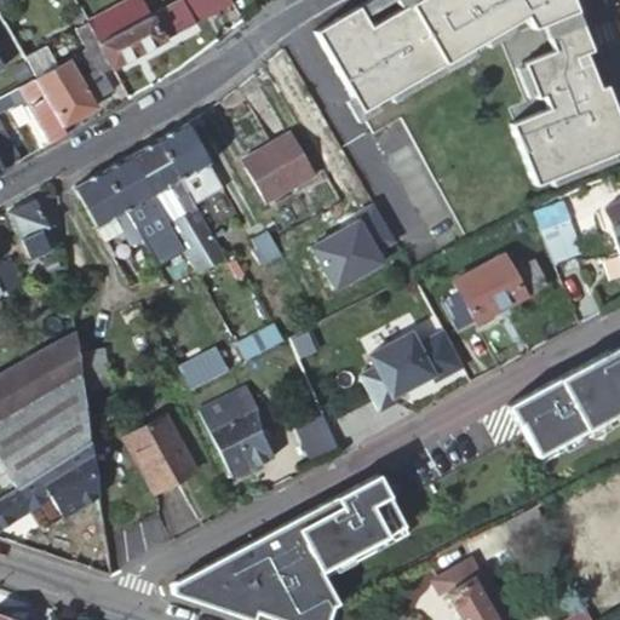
[(0,0),(0,10),(12,4),(16,1),(15,0),(0,0)]
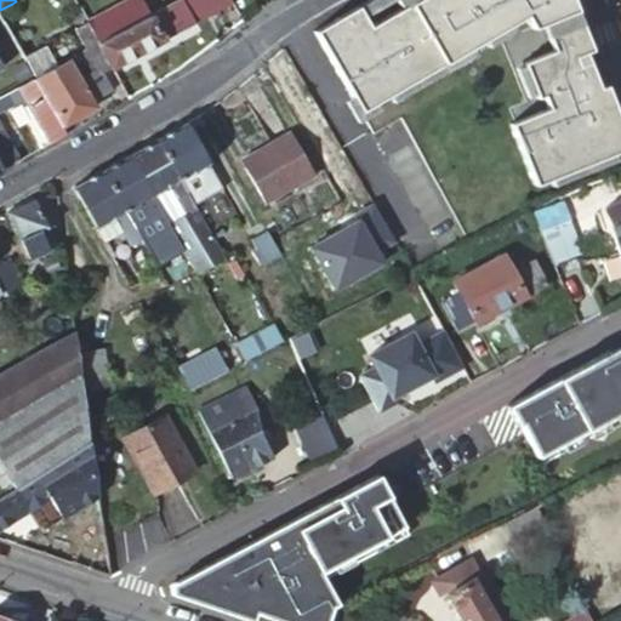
[(131,0),(86,24),(110,68),(192,24),(180,1),(148,18),(137,0),(131,0)]
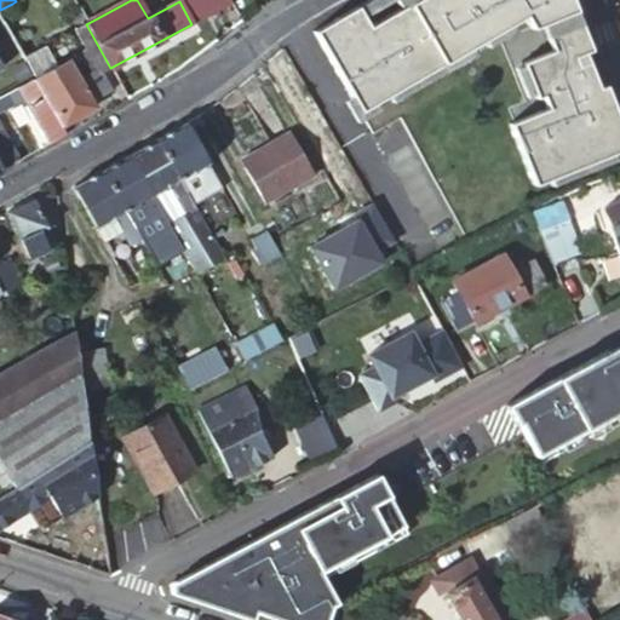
[(191,24),(231,3),(229,0),(181,0),(179,1),(191,24)]
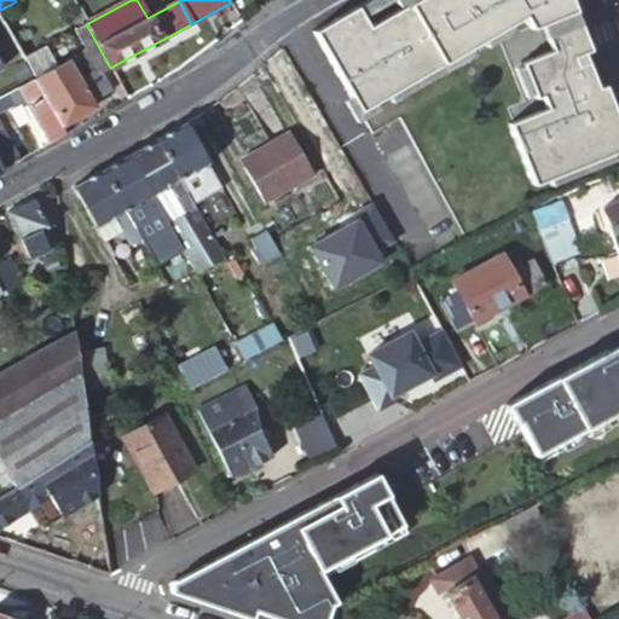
[(617,152),(618,150),(618,109),(608,80),(599,84),(589,48),(599,42),(579,0),(369,0),(320,30),(365,116),(501,41),(525,98),(505,105),(507,122),(531,185),(550,179),(553,187),(618,163),(617,152)]
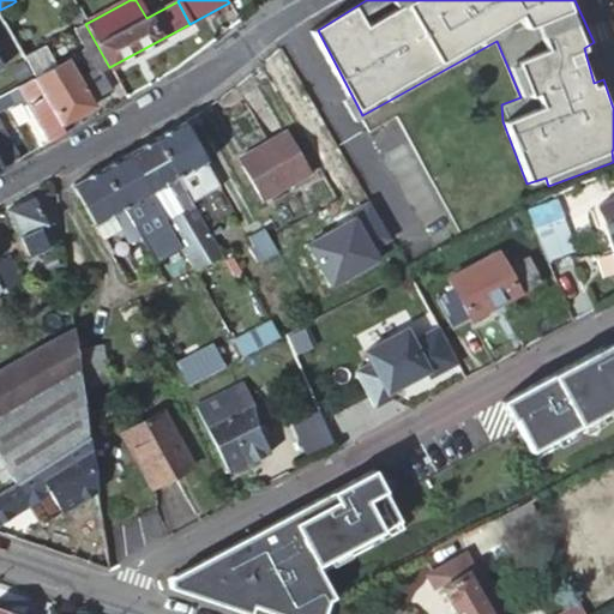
[(12,4),(0,10),(0,18),(23,58),(37,50),(12,4)]
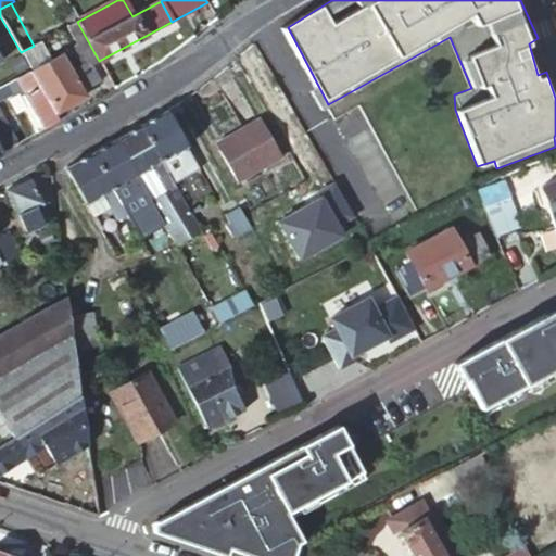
[(89,66),(99,61),(77,22),(65,28),(76,47),(72,50),(32,72),(42,92),(89,66)]
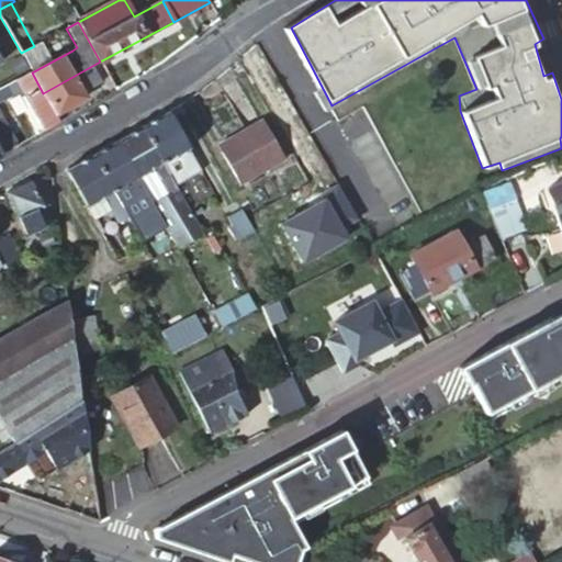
[(32,72),(72,51),(62,32),(34,46),(21,53),(22,55),(31,70),(32,72)]
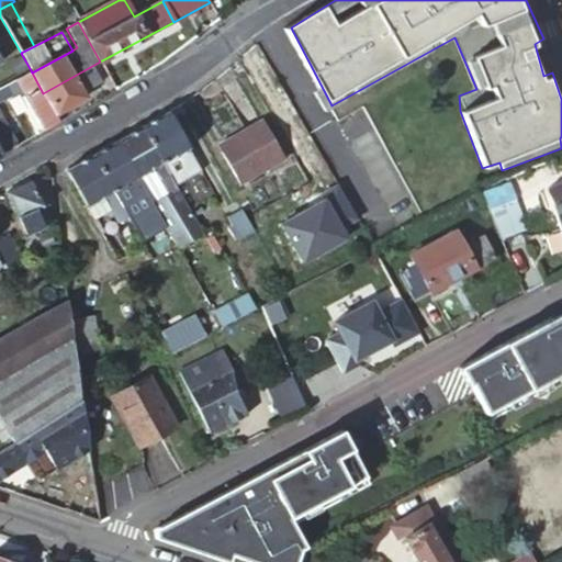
[(43,93),(55,114),(86,98),(83,92),(99,83),(90,67),(43,93)]
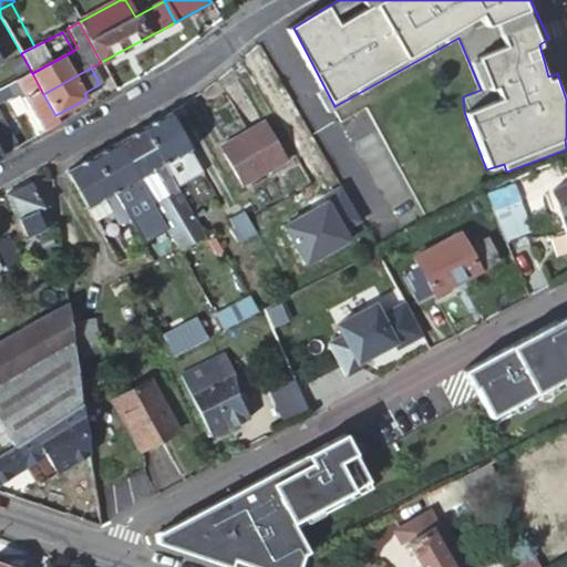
[(43,132),(60,122),(55,115),(43,94),(32,73),(31,71),(4,85),(11,98),(20,92),(43,132)]
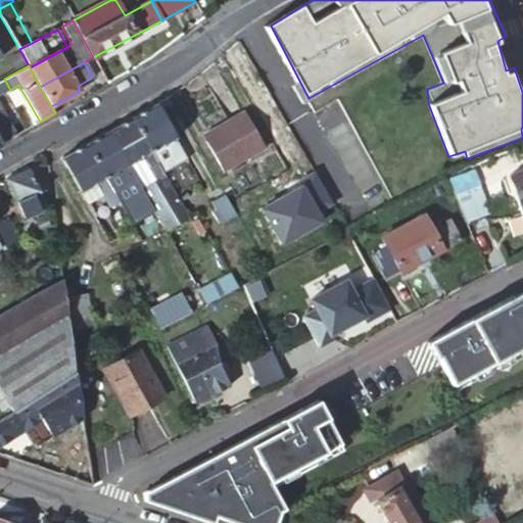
[(0,95),(5,93),(10,90),(4,79),(0,80),(0,95)]
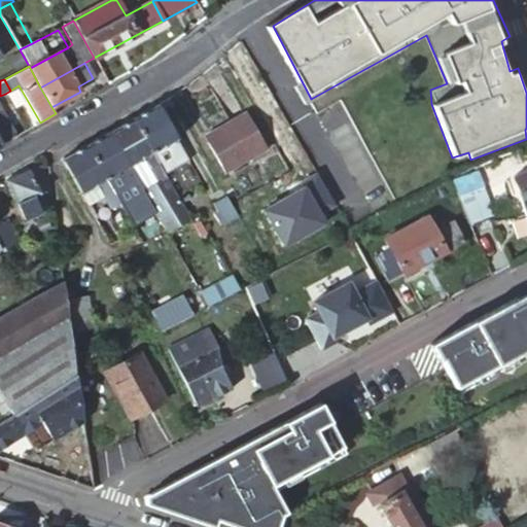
[(177,139),(157,104),(132,118),(153,153),(161,164),(167,174),(189,160),(177,139)]
